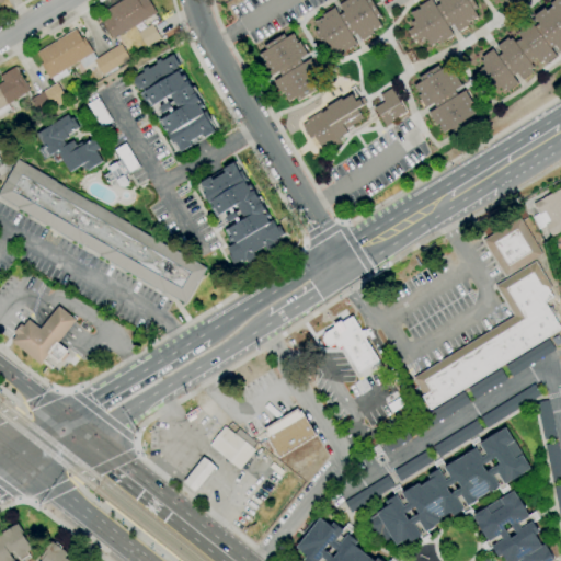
[(112,39),(101,21),(110,16),(106,10),(122,0),(147,0),(156,13),(112,39)]
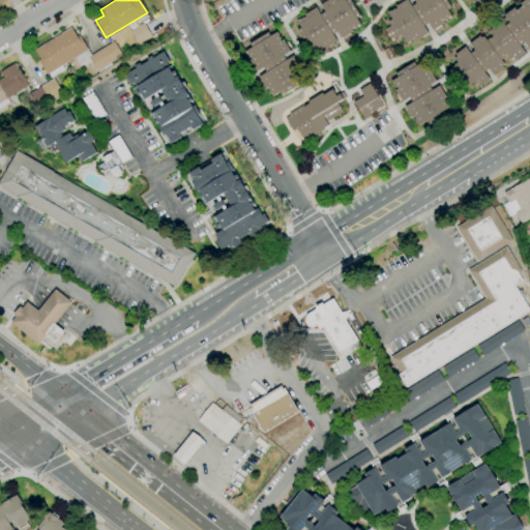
[(312,55),(296,30),(300,28),(296,21),(302,18),(304,17),(303,15),(316,7),(320,15),(325,11),(320,4),(326,0),(349,0),(359,17),(356,19),(360,25),(358,27),(357,27),(354,29),(353,28),(351,29),(353,31),(341,38),(336,32),(332,35),(336,41),(325,49),(323,46),(321,48),(322,49),(312,55)]
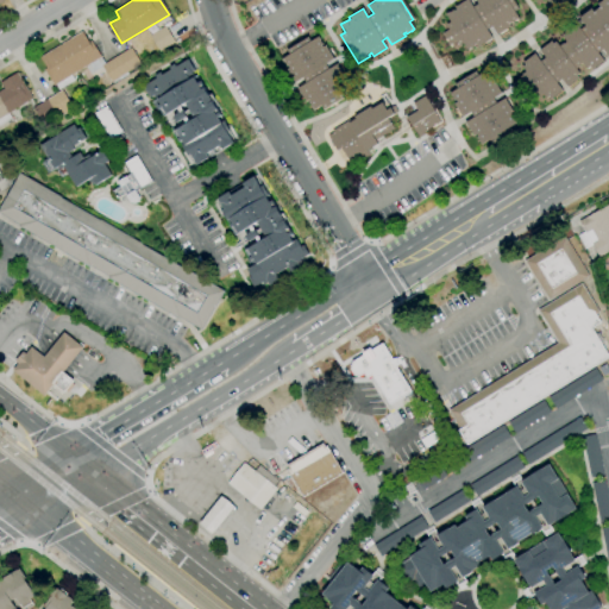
[(468,51),(463,43),(458,46),(456,42),(449,46),(441,33),(449,29),(445,25),(450,22),(445,14),(447,12),(449,12),(452,10),(453,11),(456,10),(453,6),(465,0),(468,0),(472,6),(477,4),(475,0),(513,0),(519,10),(514,12),(519,19),(515,22),(512,24),(510,23),(508,24),(510,26),(497,35),(491,27),(487,30),(491,38),(478,46),(476,44),(473,45),(475,45),(470,48),(471,49),(468,51)]
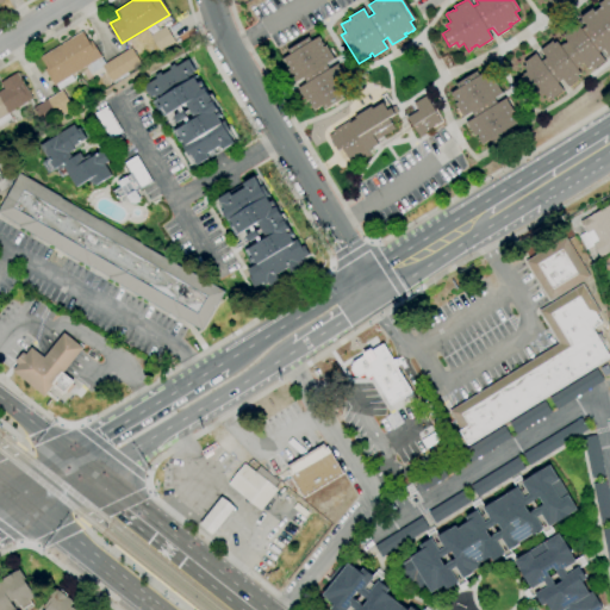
[(551,99),(549,97),(546,99),(543,94),(540,97),(539,95),(535,99),(520,78),(522,75),(526,72),(523,67),(526,66),(523,62),(535,54),(541,61),(546,57),(540,50),(551,42),(553,44),(556,42),(559,47),(562,44),(564,44),(567,42),(562,36),(566,33),(564,30),(574,22),(580,30),(586,25),(580,18),(603,0),(609,0),(609,57),(608,55),(603,58),(605,61),(593,70),(590,67),(587,69),(583,63),(579,66),(579,67),(577,69),(579,73),(577,75),(579,79),(567,87),(561,80),(556,83),(562,91),(551,99)]
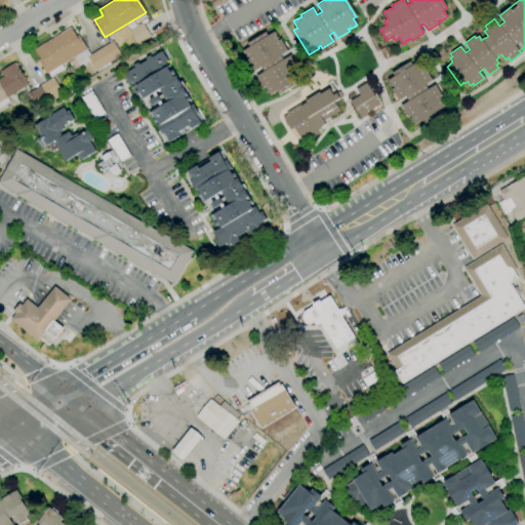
[(136,45),(128,31),(142,23),(150,37),(136,45)]
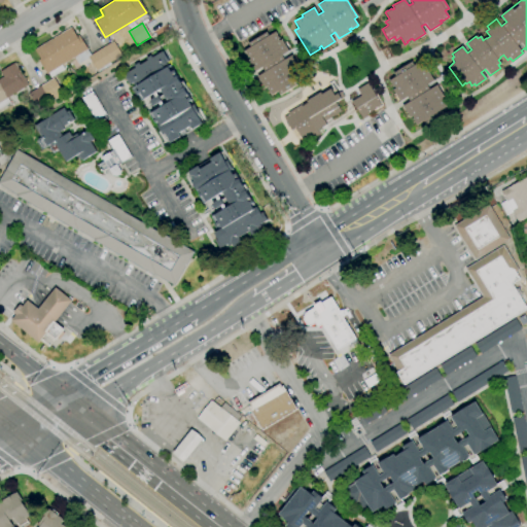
[(46,74),(37,60),(40,59),(34,49),(70,27),(76,36),(78,35),(86,48),(46,74)]
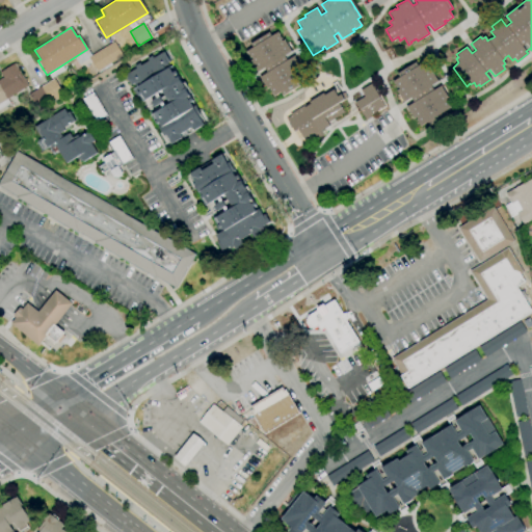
[(272,97),(271,95),(271,94),(269,90),(271,89),(269,86),(267,88),(260,77),(267,73),(264,69),(257,73),(249,61),(253,59),(250,57),(249,57),(247,54),(245,52),(253,48),(249,44),(268,32),(271,36),(276,32),(278,36),(280,35),(281,38),(282,41),(284,40),(291,51),(284,55),(287,60),(294,56),(307,77),(298,81),(300,85),(283,97),(280,92),(272,97)]
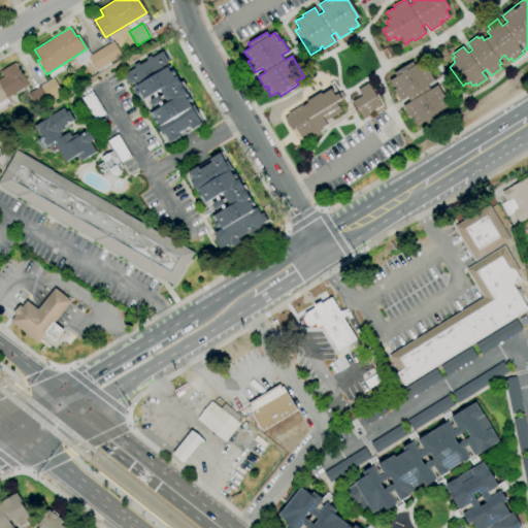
[(96,70),(88,57),(112,41),(121,55),(108,63),(109,65),(103,69),(101,67),(96,70)]
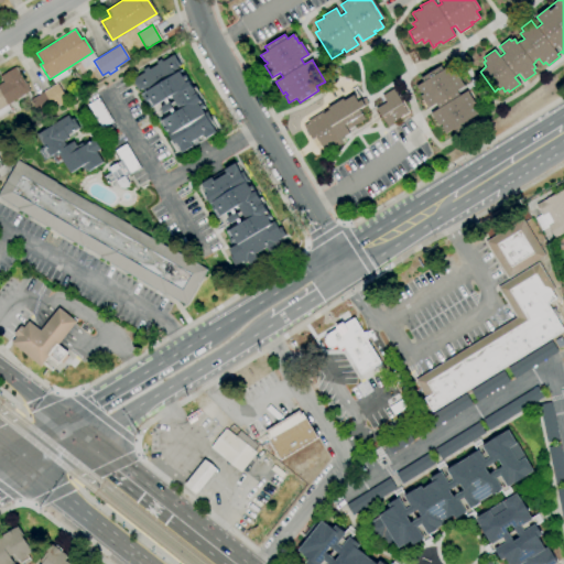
[(174,156),(172,153),(174,152),(169,141),(171,140),(167,136),(170,134),(167,131),(165,132),(160,121),(172,114),(170,110),(163,114),(160,108),(166,105),(164,100),(151,108),(145,98),(148,96),(145,91),(144,93),(142,88),(139,90),(133,79),(136,77),(144,73),(143,71),(148,67),(149,69),(158,65),(155,63),(161,60),(162,62),(174,55),(180,65),(177,67),(180,72),(179,72),(182,77),(185,75),(193,88),(195,87),(198,93),(196,94),(204,107),(201,109),(204,114),(207,111),(213,121),(210,122),(216,132),(205,139),(203,136),(190,142),(192,147),(174,156)]
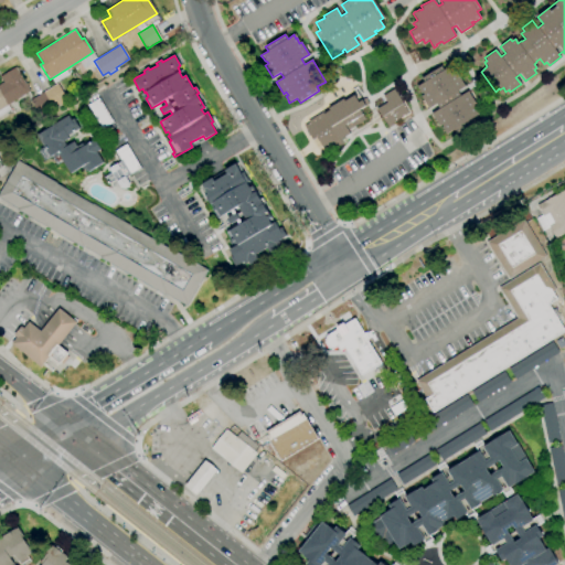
[(455,134),(452,130),(446,134),(445,130),(444,131),(441,128),(444,127),(441,124),(439,126),(430,114),(438,108),(436,104),(428,109),(420,97),(424,95),(423,93),(420,93),(419,89),(418,91),(416,87),(424,83),(420,78),(440,66),(443,71),(450,66),(456,75),(457,74),(465,86),(457,91),(460,96),(468,91),(476,104),(472,105),(473,108),(476,107),(480,114),(468,120),(470,124),(455,134)]
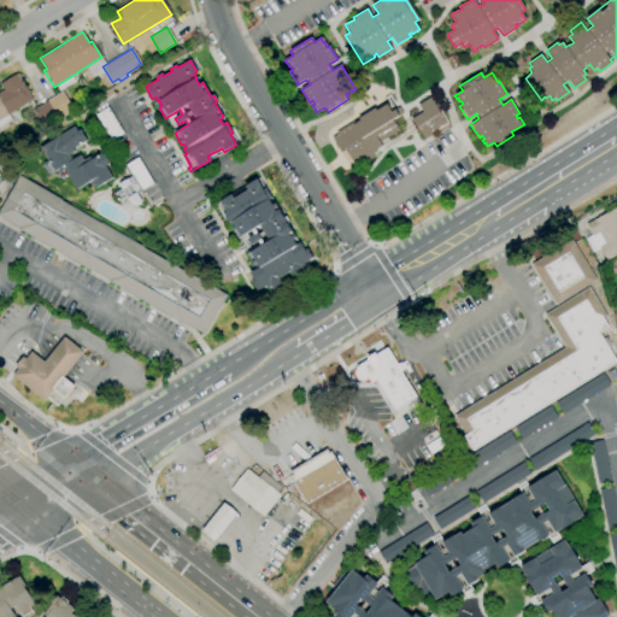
[(0,92),(3,90),(0,86),(0,83),(16,74),(31,100),(7,115),(11,121),(0,125),(0,92)]
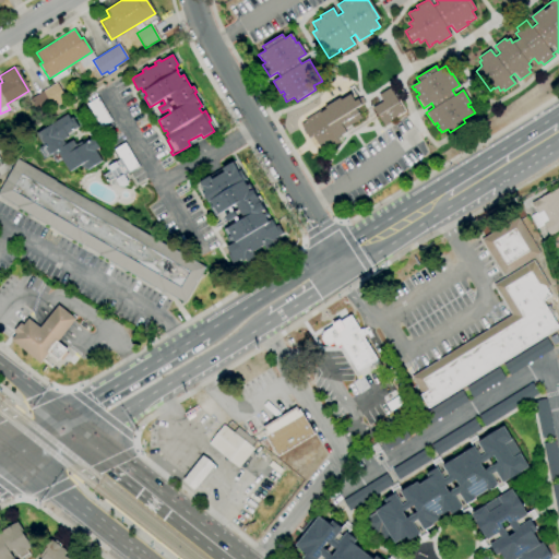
[(38,115),(28,99),(56,83),(66,98),(57,103),(58,105),(52,108),(51,106),(47,108),(48,109),(38,115)]
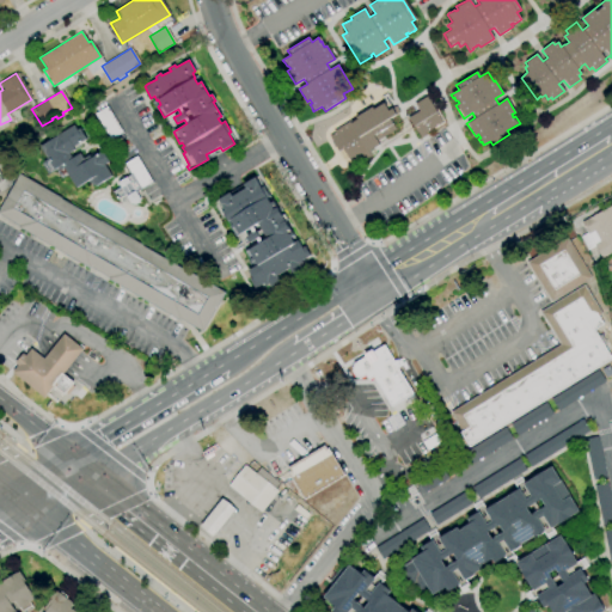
[(420,139),(408,118),(418,111),(414,104),(427,96),(442,122),(424,133),(427,135),(420,139)]
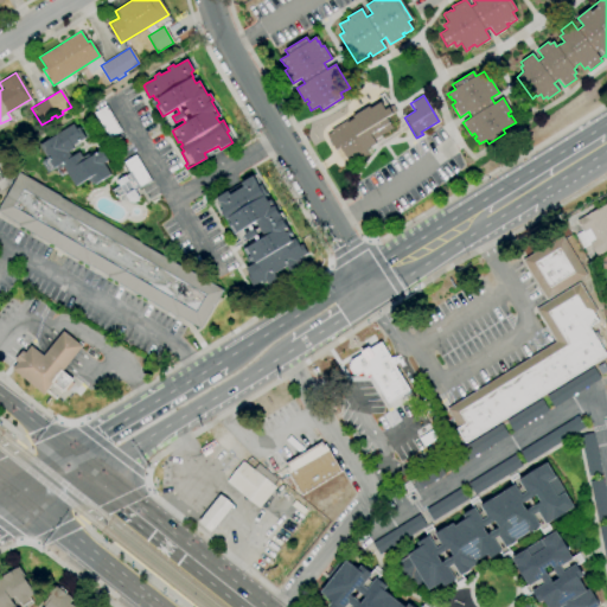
[(349,164),(339,148),(336,151),(326,135),(331,132),(331,131),(345,121),(347,123),(353,119),(352,117),(369,107),(370,109),(379,102),(388,116),(385,117),(393,128),(374,141),(375,144),(364,151),(366,154),(360,159),(359,157),(349,164)]
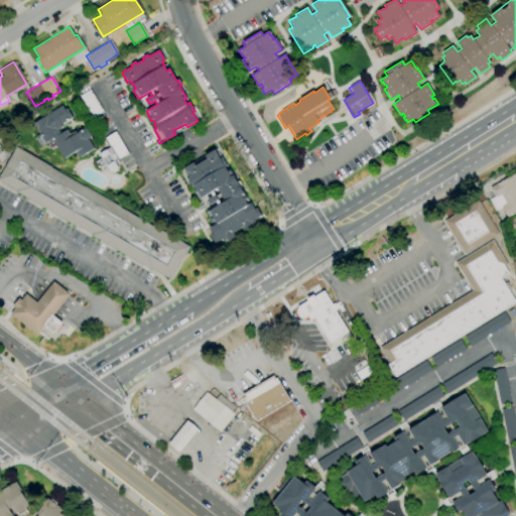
[(92,119),(79,97),(90,90),(103,112),(92,119)]
